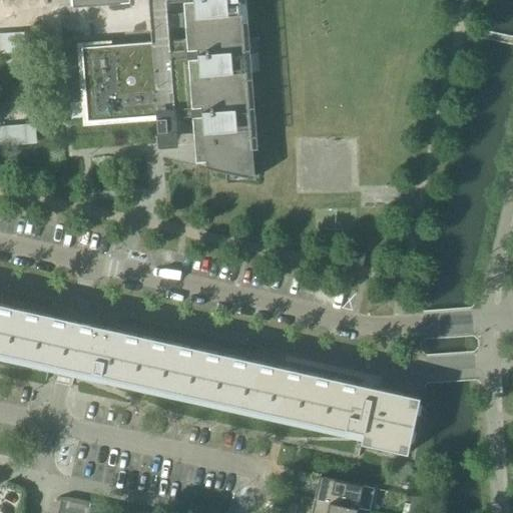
[(78,0),(79,7),(130,3),(129,0),(192,0),(193,2),(183,3),(186,40),(111,46),(81,48),(86,122),(117,119),(117,120),(156,117),(157,133),(175,132),(174,116),(192,114),(195,152),(196,162),(205,162),(206,169),(254,179),(240,0),(78,0)]
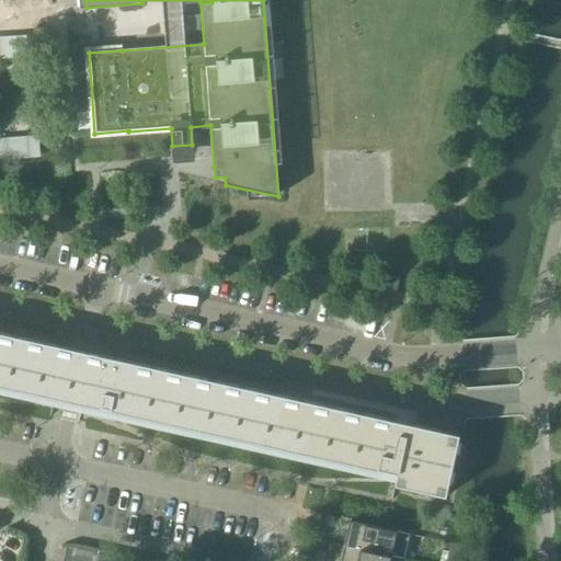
[(26,139),(6,141),(7,159),(29,157),(26,139)]
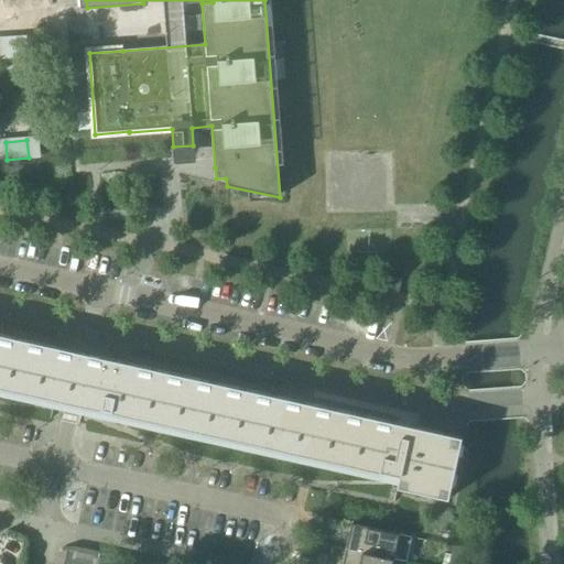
[(388,278),(386,290),(398,293),(401,280),(388,278)]
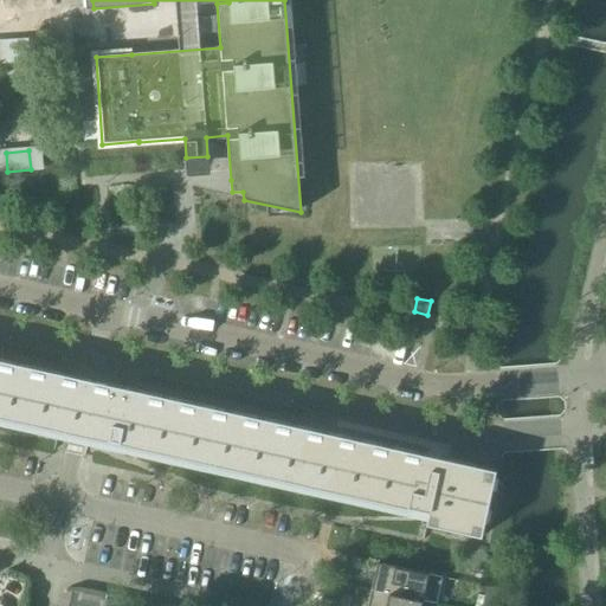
[(0,417),(58,431),(81,436),(98,439),(98,437),(107,438),(107,439),(118,442),(118,444),(408,508),(410,505),(421,508),(424,498),(431,500),(425,523),(481,536),(495,470),(92,380),(0,360),(0,417)]
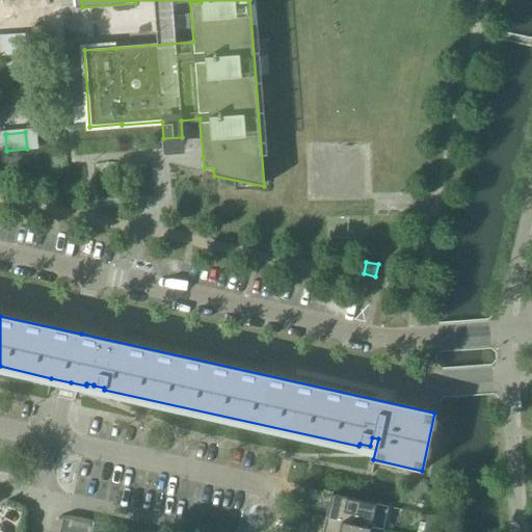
[(330,494),(325,517),(370,528),(370,527),(382,530),(388,506),(330,494)]
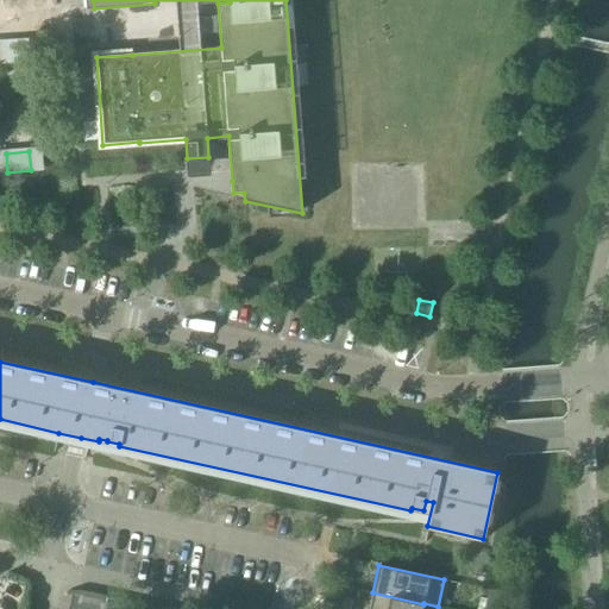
[(485,603),(500,607),(502,592),(496,591),(488,590),(485,603)]
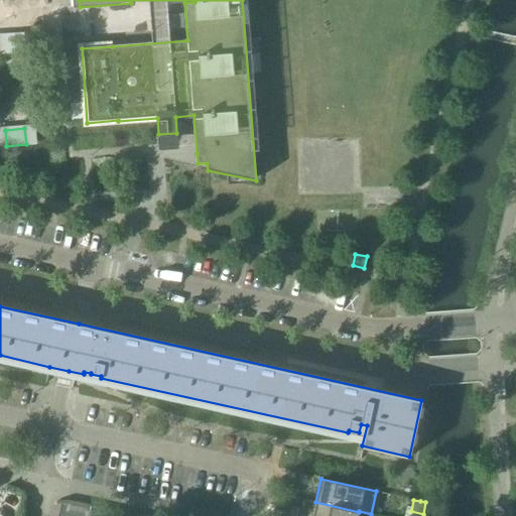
[(315,502),(312,515),(358,515),(359,512),(315,502)]
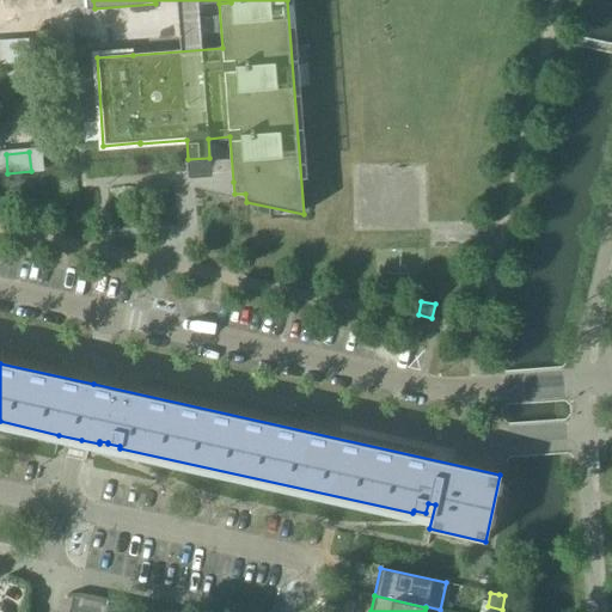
[(342,611),(354,611),(357,603),(346,599),(342,611)]
